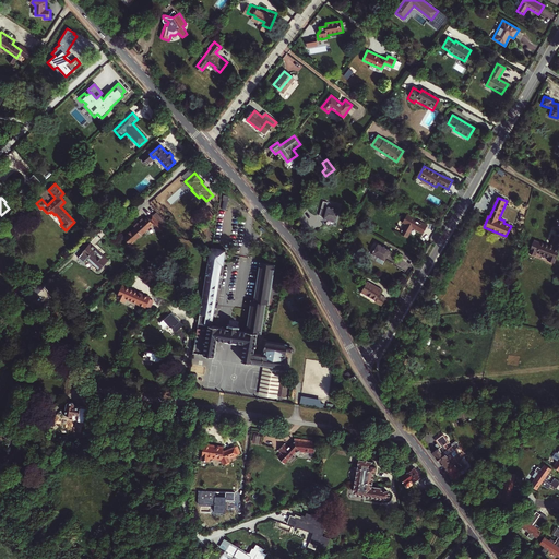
[(328,207),(329,203),(323,202),(320,216),(324,218),(323,219),(335,223),(339,211),(328,207)]
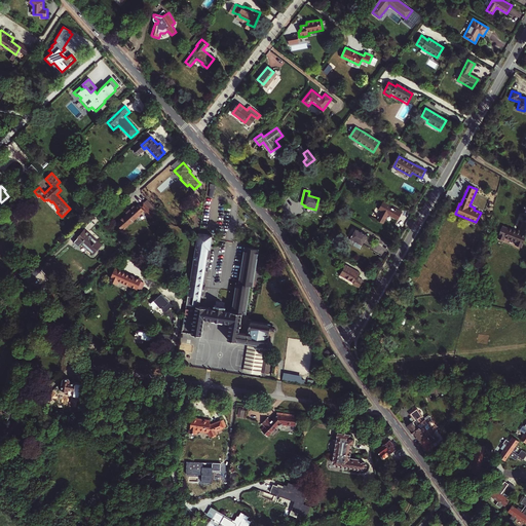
[(152,213),(143,201),(140,204),(139,203),(135,207),(134,205),(125,213),(126,214),(116,224),(122,230),(144,211),(149,216),(152,213)]
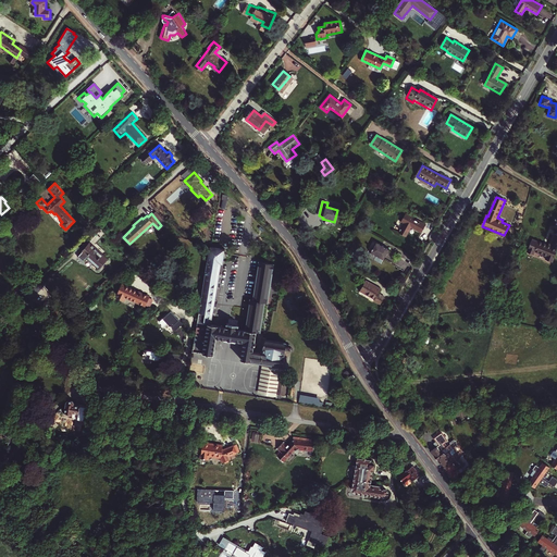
[(400,231),(399,234),(406,237),(411,227),(421,234),(426,225),(411,218),(411,217),(406,213),(401,222),(405,224),(401,230),(400,229),(399,231),(400,231)]
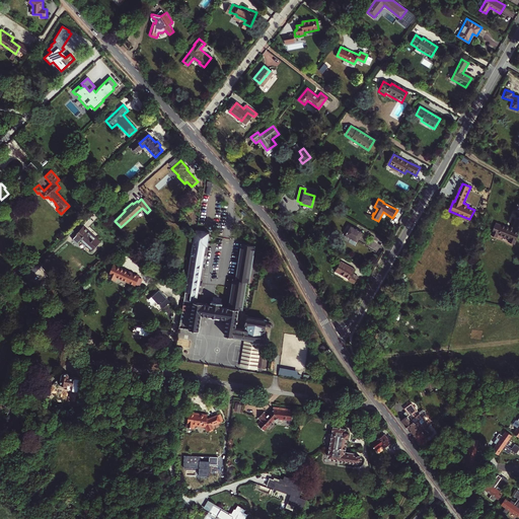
[(508,241),(514,244),(518,231),(518,219),(516,218),(511,229),(496,222),(491,234),(497,237),(498,234),(509,239),(508,241)]
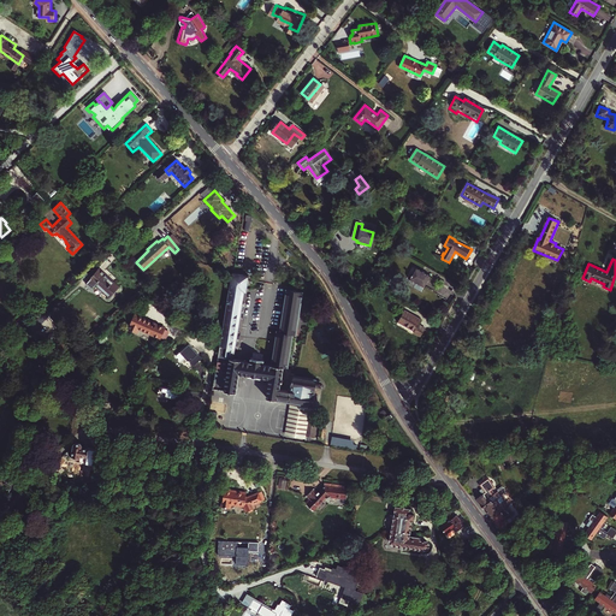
[(86,283),(92,289),(95,284),(108,296),(118,286),(99,268),(86,283)]
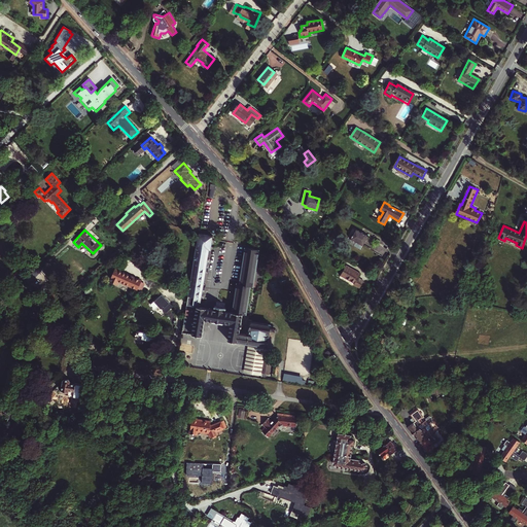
[(348,244),(360,251),(367,237),(356,231),(348,244)]
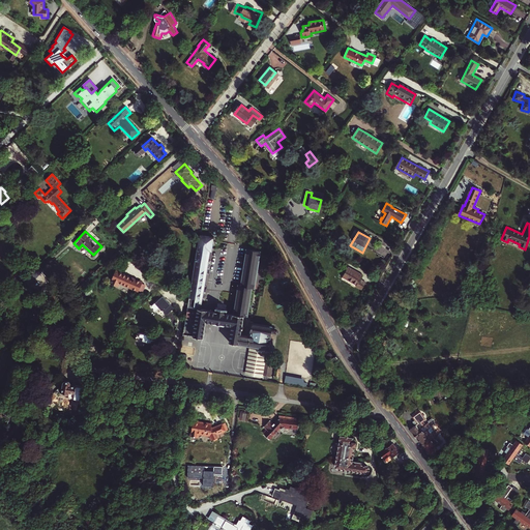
[(229,343),(267,349),(270,349),(272,340),(273,341),(274,328),(271,327),(271,326),(253,324),(253,322),(249,322),(247,336),(241,335),(242,328),(243,328),(243,327),(242,327),(244,316),(247,317),(252,288),(254,289),(260,252),(246,249),(241,286),(238,285),(233,315),(226,314),(227,308),(215,306),(215,313),(207,311),(207,310),(199,308),(207,251),(211,252),(213,237),(200,235),(193,276),(192,283),(183,335),(204,339),(206,322),(213,323),(213,324),(232,326),(229,343)]
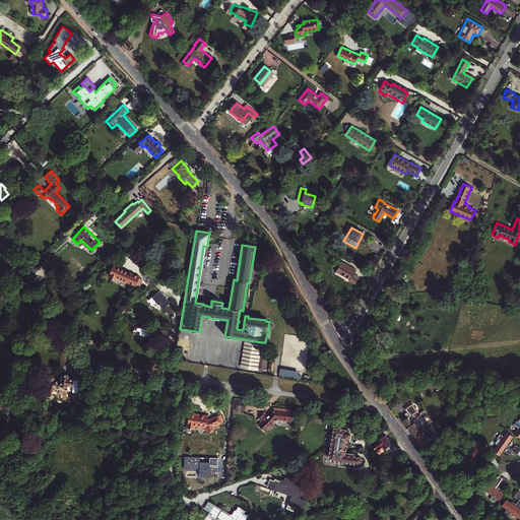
[(349,282),(354,285),(360,278),(353,275),(356,271),(341,263),(336,273),(349,280),(349,282)]
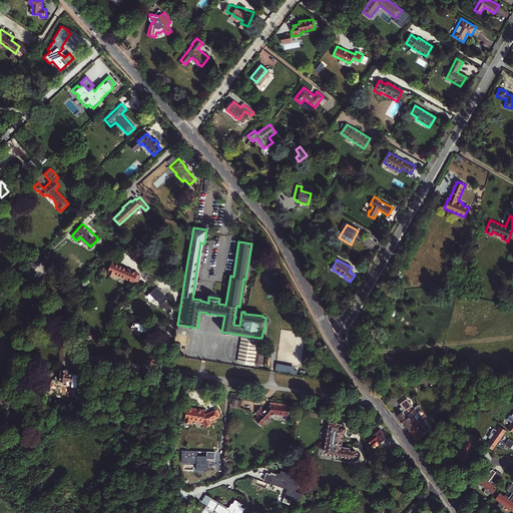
[(112,262),(107,274),(116,278),(117,275),(133,282),(137,274),(119,266),(120,265),(112,262)]
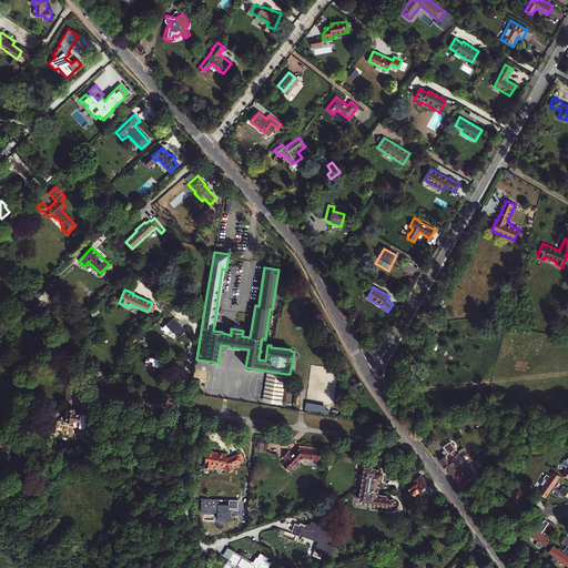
[(174,318),(166,325),(175,335),(176,334),(180,338),(188,332),(184,327),(183,328),(174,318)]
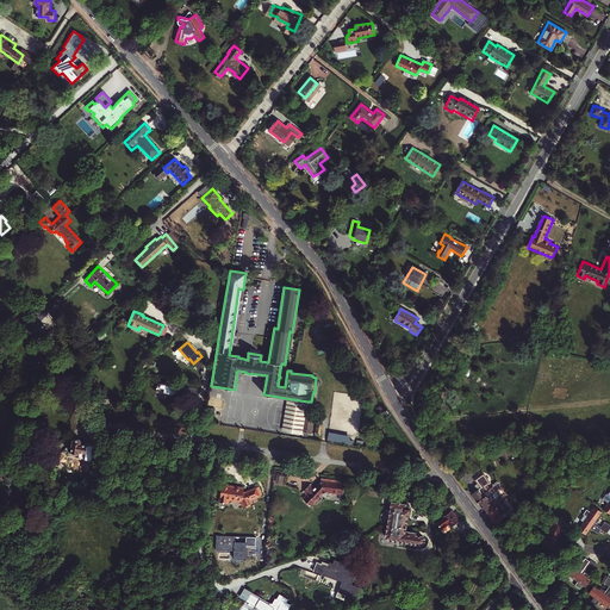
[(181,386),(159,383),(156,394),(179,398),(181,386)]
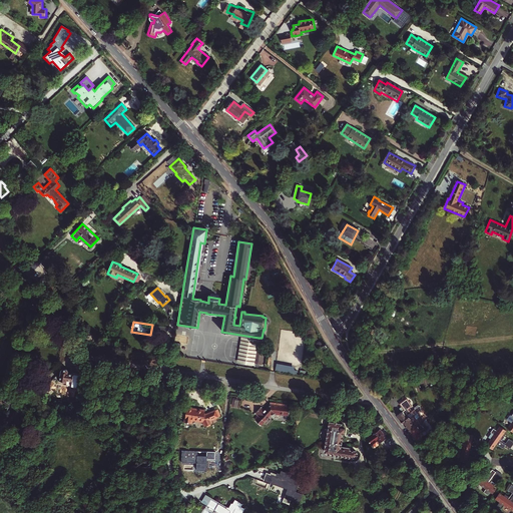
[(259,341),(245,339),(241,338),(237,364),(254,366),(258,348),(259,341)]
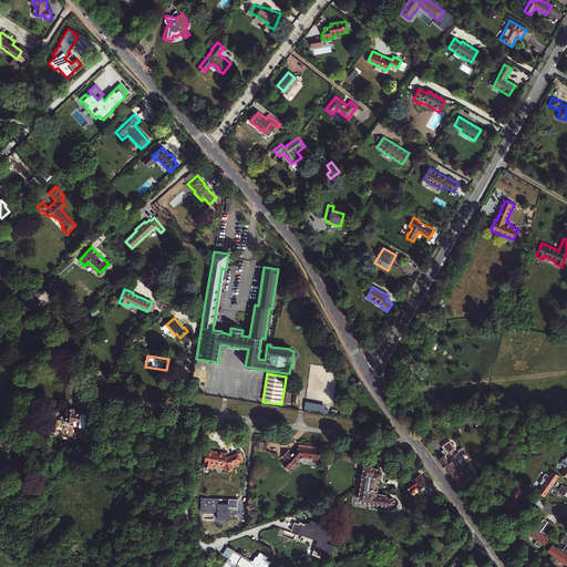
[(292,385),(285,384),(281,404),(281,406),(286,406),(287,403),(290,403),(292,385)]
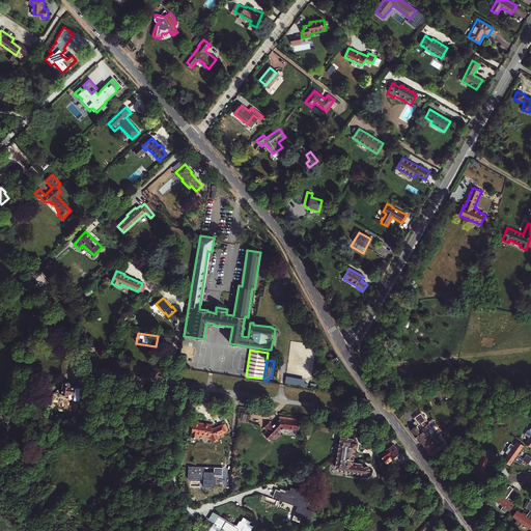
[(307,387),(308,382),(304,382),(305,379),(286,375),(284,383),(307,387)]
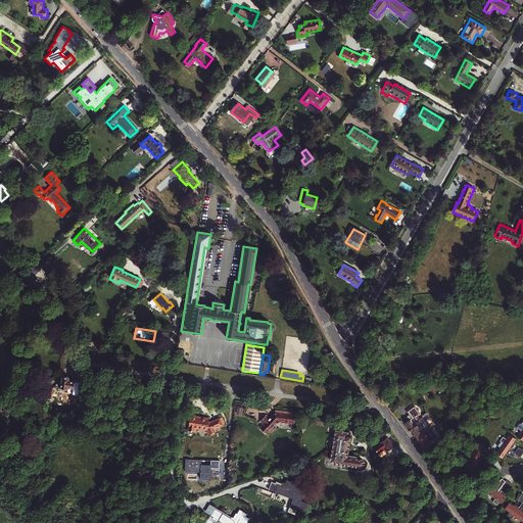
[(63,389),(68,390),(68,388),(75,389),(76,381),(69,380),(70,379),(68,377),(64,376),(62,378),(60,390),(63,390),(63,389)]
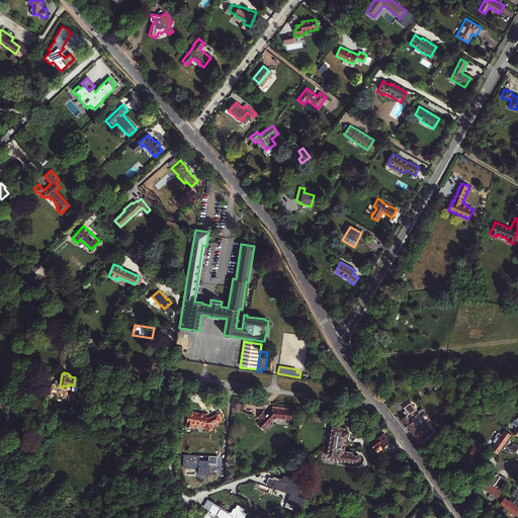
[(407,427),(414,422),(412,419),(415,417),(411,412),(415,410),(410,403),(405,407),(409,413),(401,419),(407,427)]
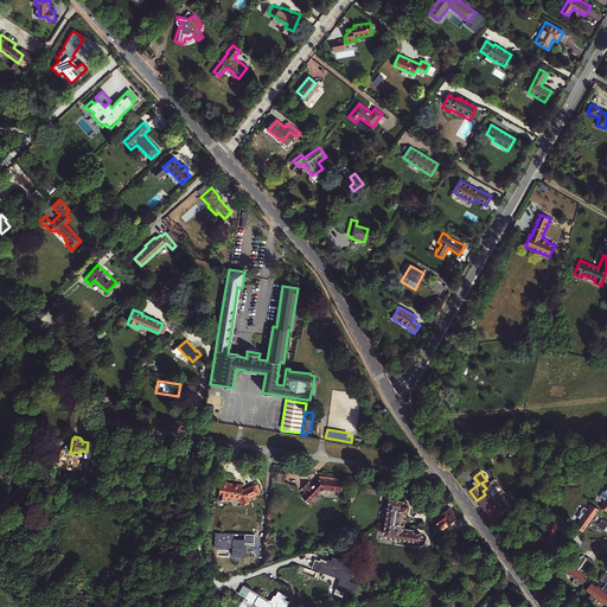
[(343,479),(325,477),(325,480),(320,479),(319,479),(314,486),(310,483),(304,490),(308,494),(315,500),(321,492),(325,490),(342,492),(343,479)]
